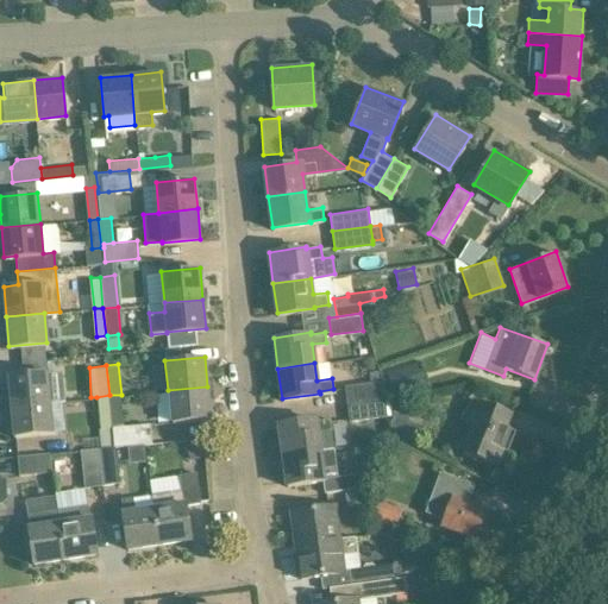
[(403,365),(387,371),(395,395),(412,389),(403,365)]
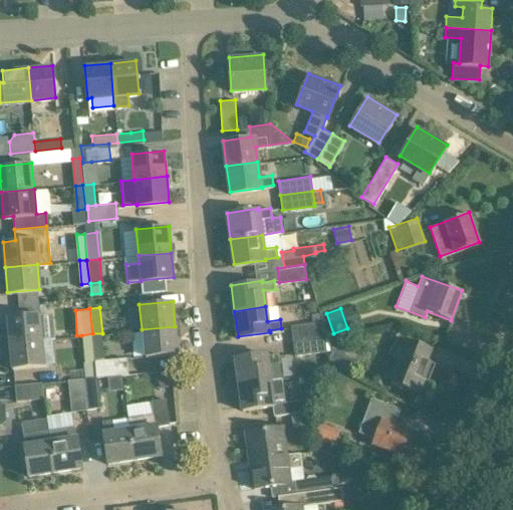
[(7,316),(9,341),(42,338),(39,313),(7,316)]
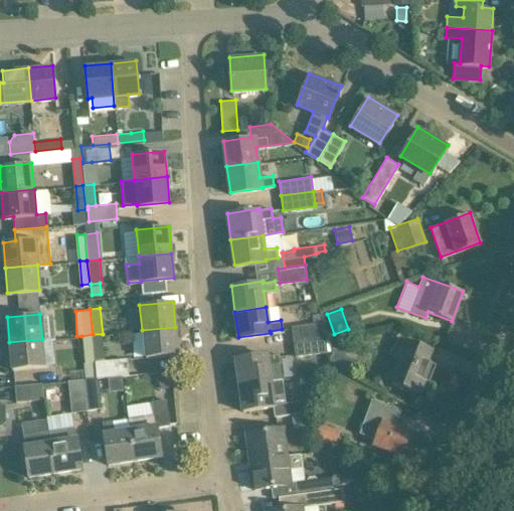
[(292,325),(294,339),(324,335),(323,322),(292,325)]
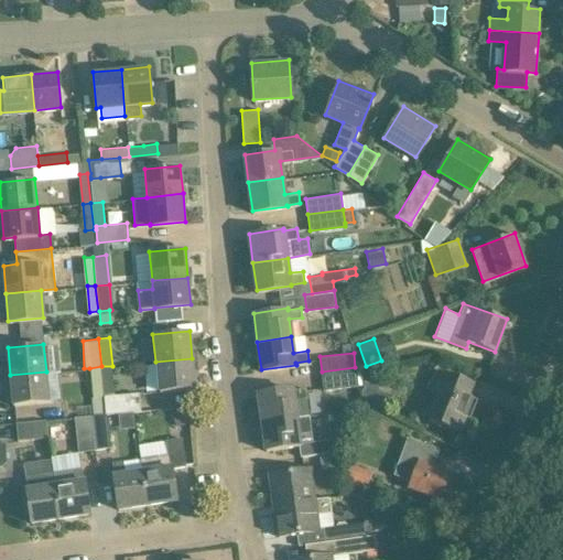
[(192,358),(155,362),(158,390),(195,387),(192,358)]
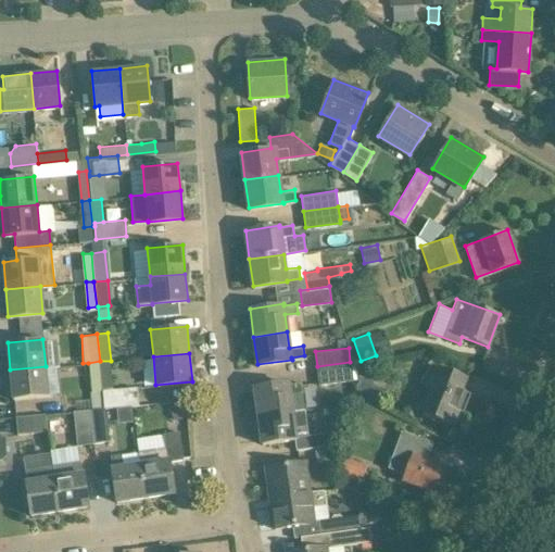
[(100,361),(88,363),(91,390),(102,389),(100,361)]
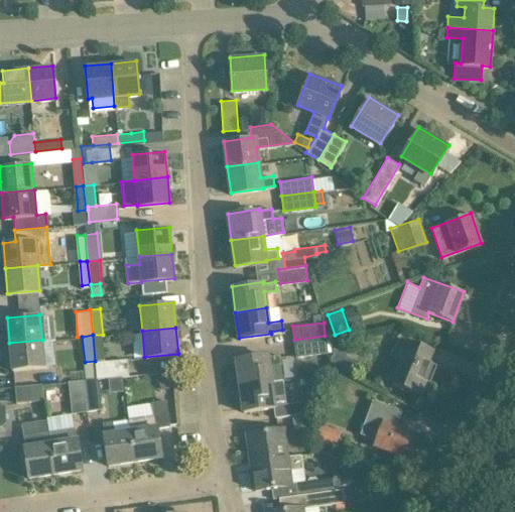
[(103,335),(93,335),(95,361),(96,361),(105,360),(103,335)]
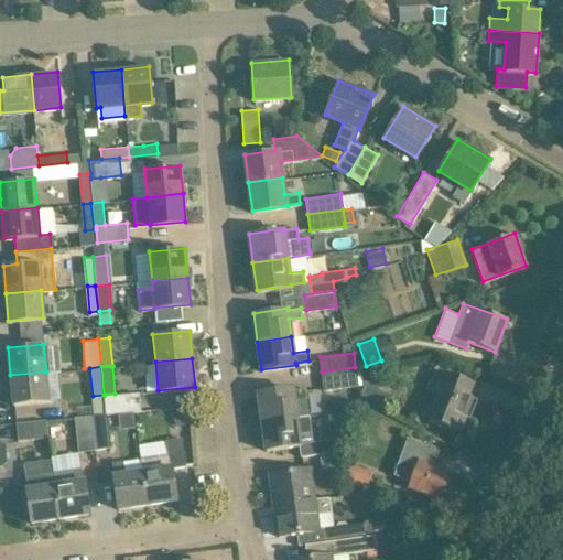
[(355,367),(322,372),(324,389),(357,385),(355,367)]
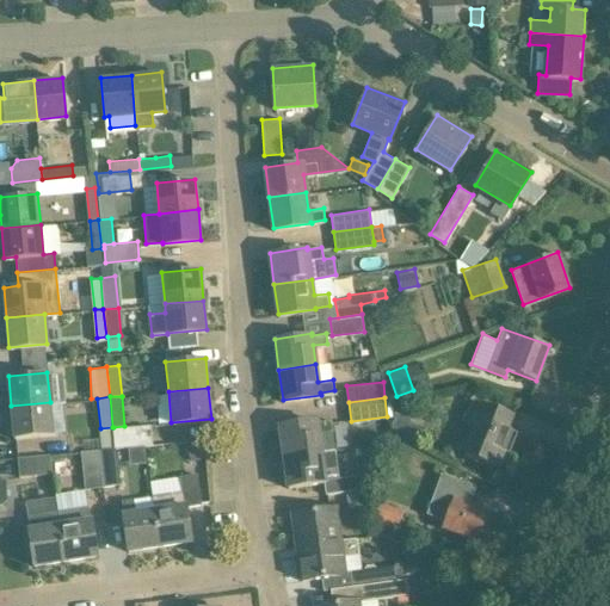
[(464,424),(474,427),(464,453),(498,467),(504,450),(509,451),(517,431),(507,428),(513,413),(474,399),(464,424)]
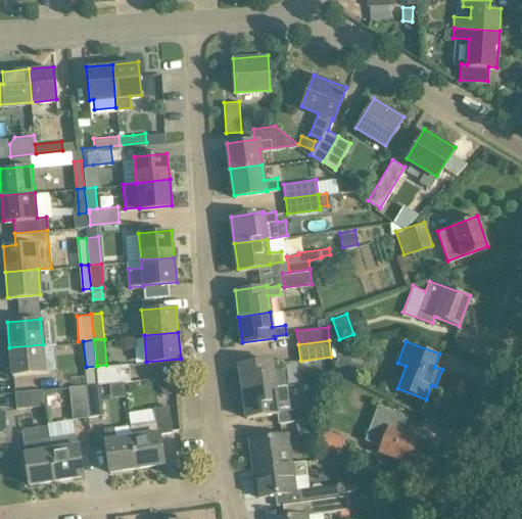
[(43,344),(9,347),(12,374),(45,371),(43,344)]
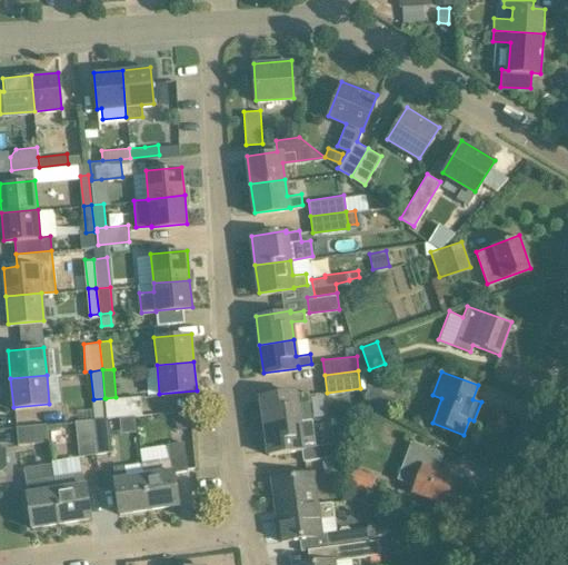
[(382,380),(369,378),(366,390),(380,393),(382,380)]
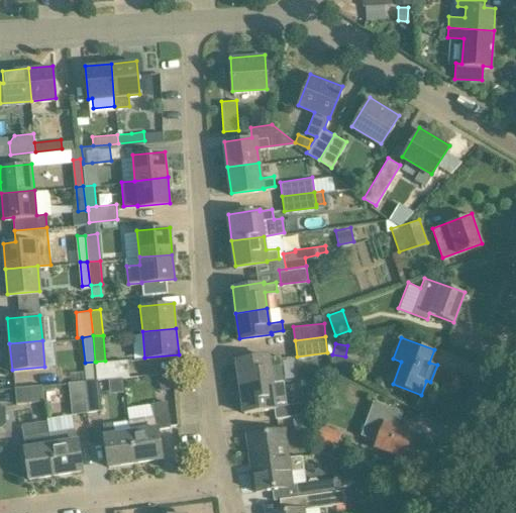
[(236,360),(239,387),(284,380),(282,365),(281,365),(279,354),(269,355),(269,354),(236,360)]
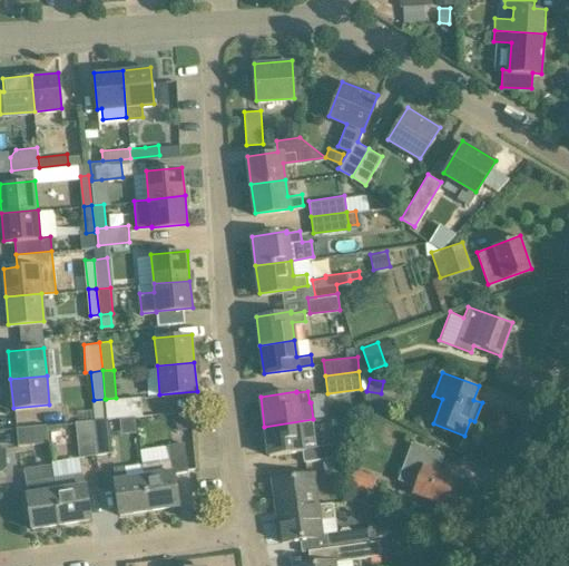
[(116,398),(106,399),(108,417),(143,413),(140,396),(116,398)]
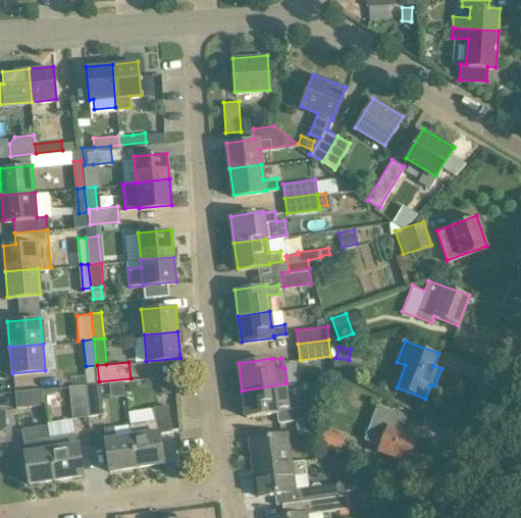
[(173,387),(166,375),(156,381),(164,394),(173,387)]
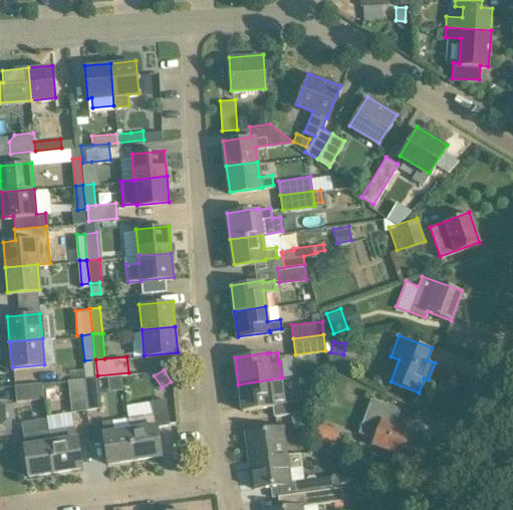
[(97,375),(81,376),(85,408),(100,406),(97,375)]
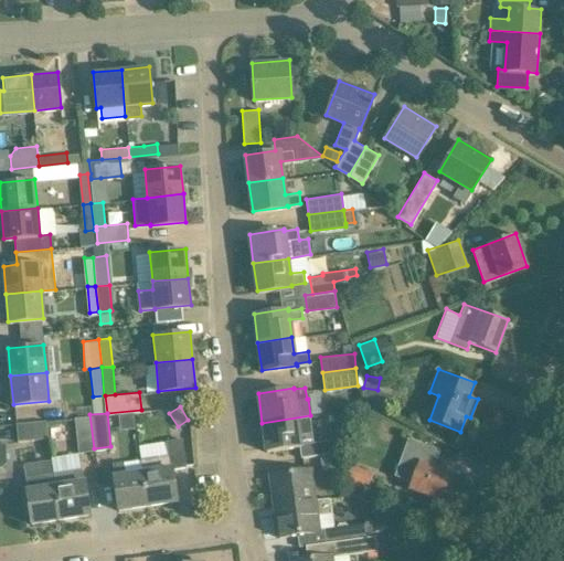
[(94,448),(89,414),(74,416),(78,452),(94,448)]
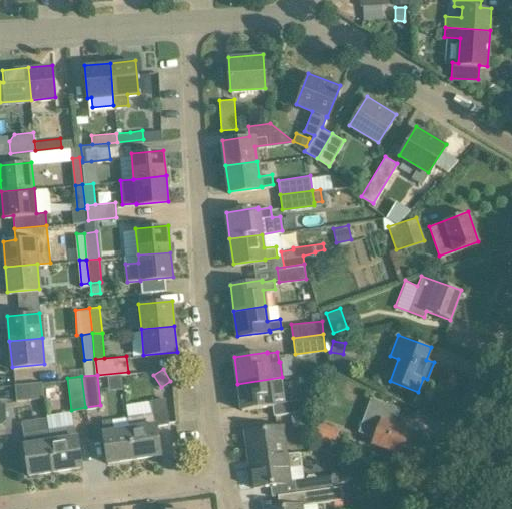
[(282,377),(237,384),(241,408),(273,404),(274,414),(291,411),(301,410),(309,409),(313,396),(285,400),(282,377)]
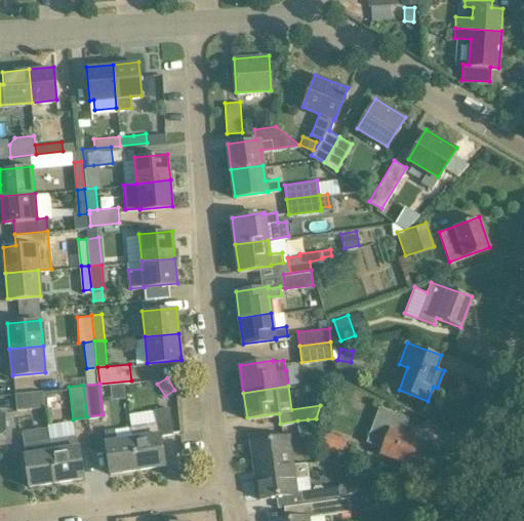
[(14,392),(16,408),(44,405),(42,389),(14,392)]
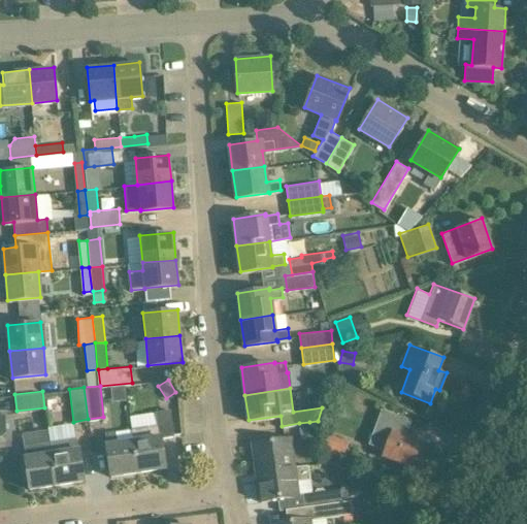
[(368,443),(385,449),(383,454),(412,465),(421,440),(405,434),(410,419),(381,407),(368,443)]
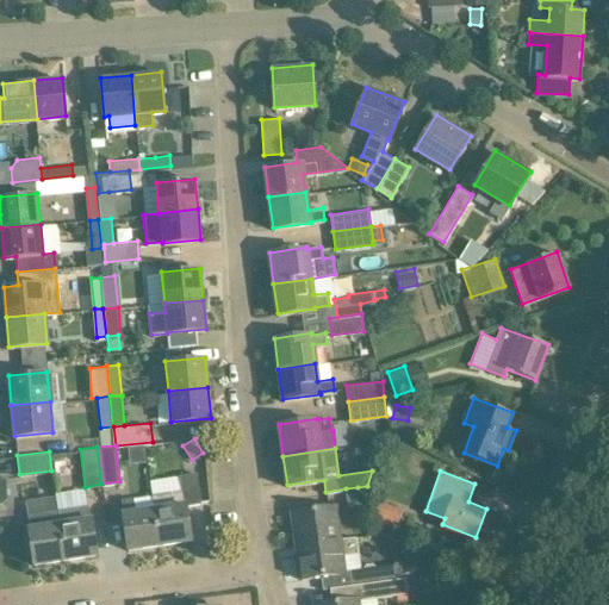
[(181,488),(151,493),(160,543),(191,538),(185,504),(200,501),(197,472),(179,474),(181,488)]
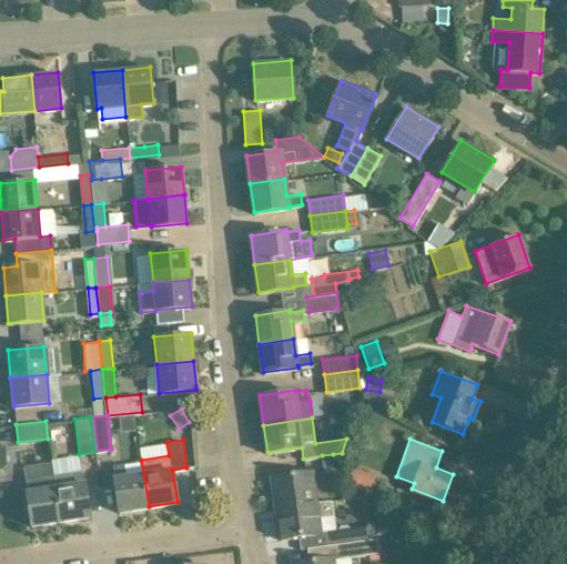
[(333,454),(322,455),(324,470),(335,469),(333,454)]
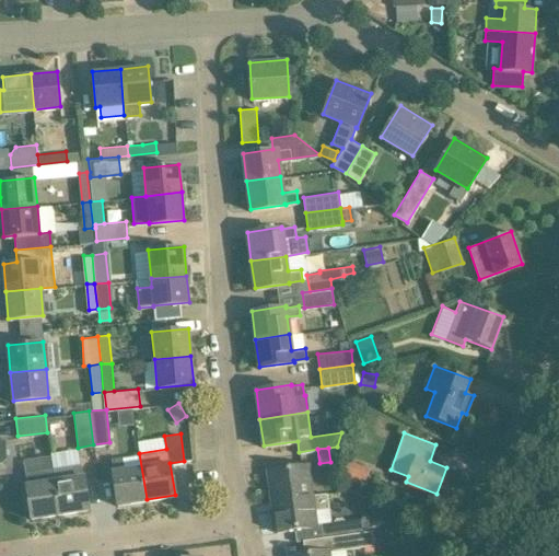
[(147,499),(139,453),(112,458),(113,472),(117,504),(147,499)]
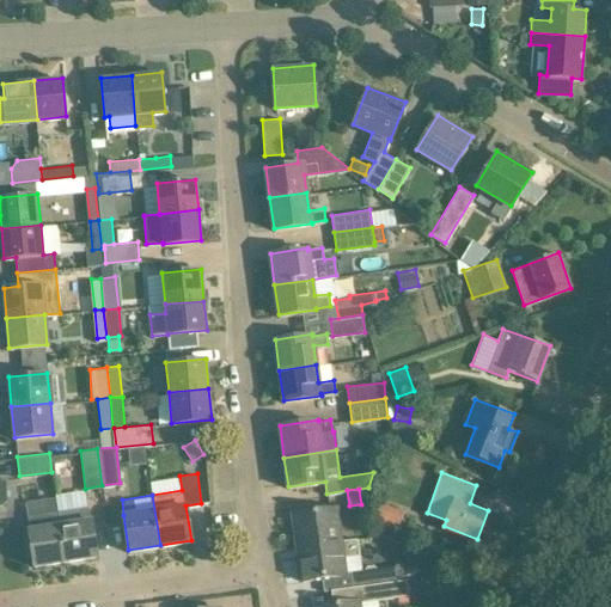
[(60,525),(57,510),(55,496),(26,500),(29,514),(26,515),(29,529),(34,564),(66,559),(60,525)]
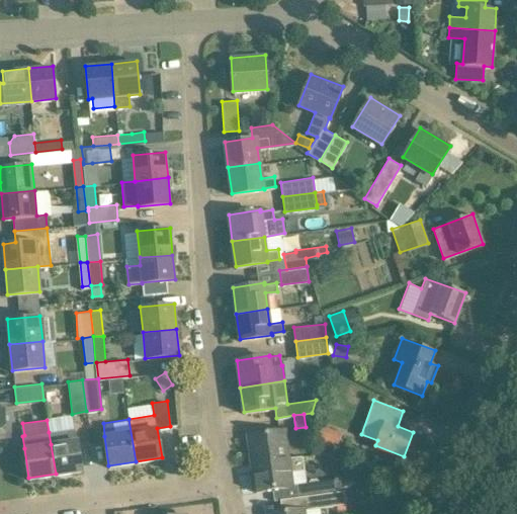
[(314,437),(336,447),(343,431),(321,422),(314,437)]
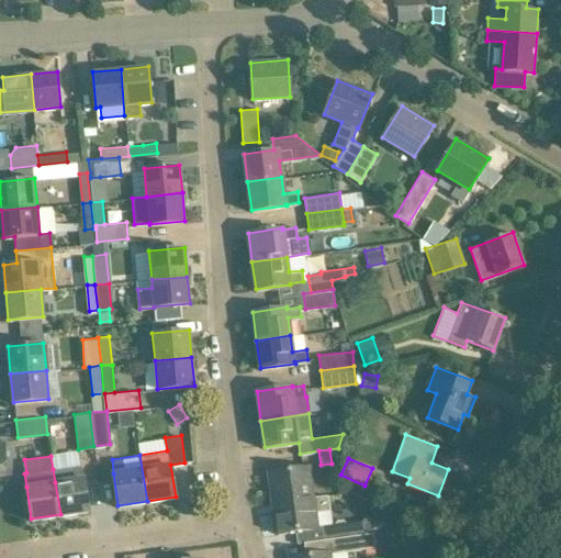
[(80,464),(53,469),(55,482),(60,514),(89,510),(83,478),(80,464)]
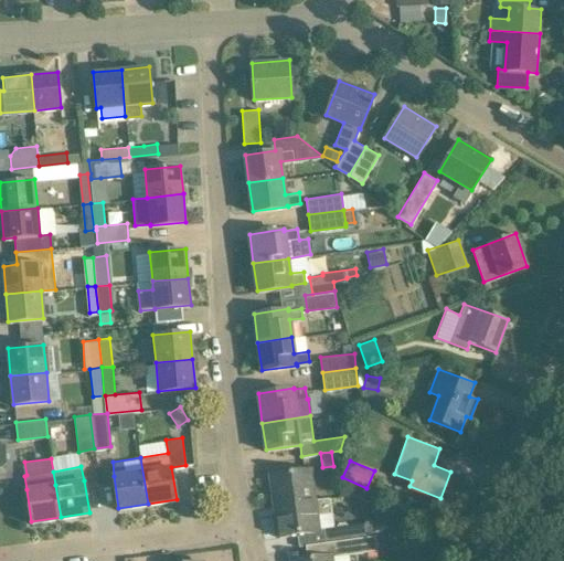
[(269,473),(274,505),(314,499),(309,467),(269,473)]
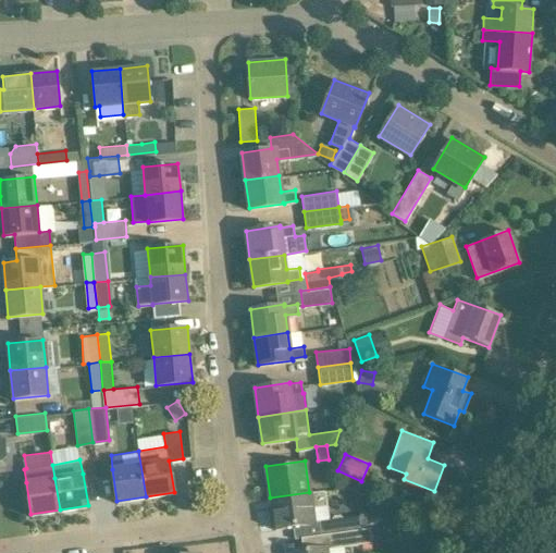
[(309,492),(270,498),(274,527),(295,525),(297,538),(388,525),(386,503),(356,489),(358,514),(335,517),(330,518),(324,490),(309,492)]
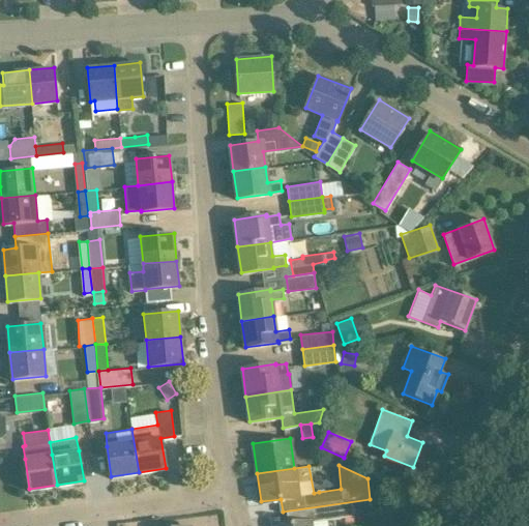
[(291,522),(272,524),(272,525),(311,525),(311,522),(370,514),(368,499),(289,510),(291,522)]
